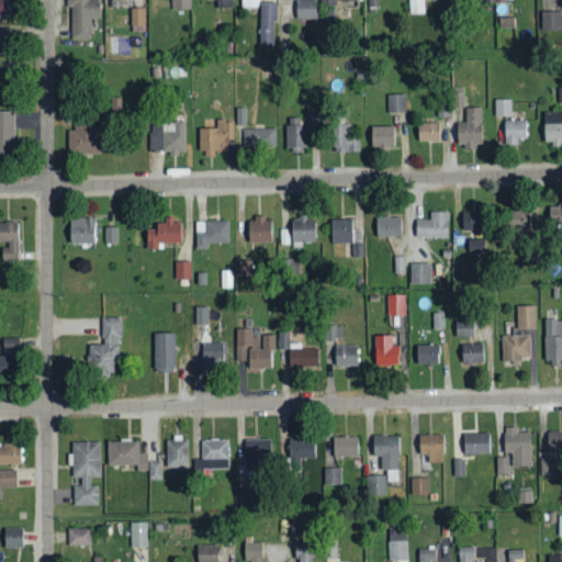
[(10,0),(0,0),(0,15),(11,17),(10,0)]
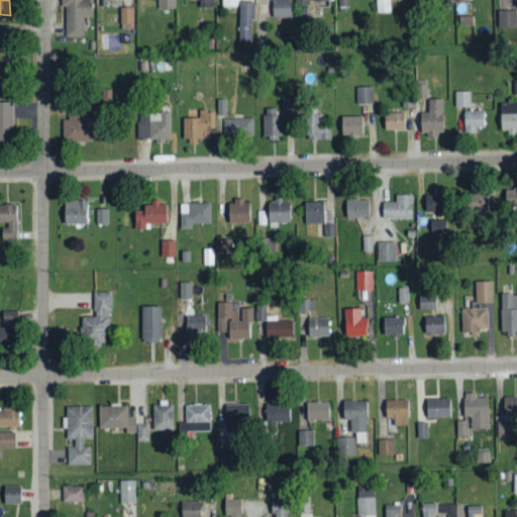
[(83,17),(92,17),(91,0),(61,0),(62,7),(65,7),(66,37),(84,36),(83,17)]
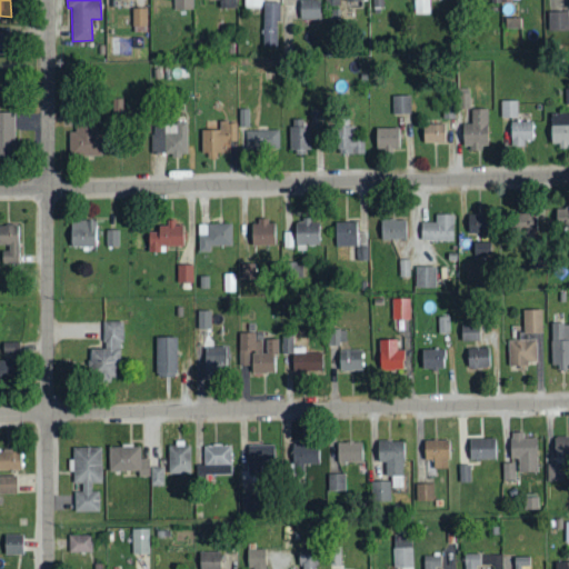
[(193,0),(173,0),(173,9),(193,10),(193,0)]
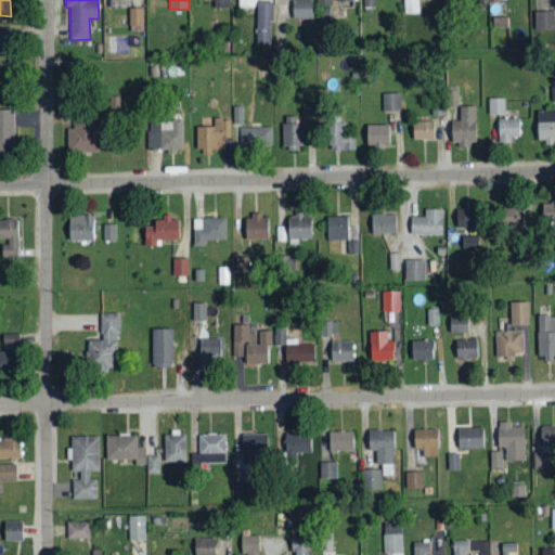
[(214,0),(214,9),(231,9),(231,0),(214,0)]
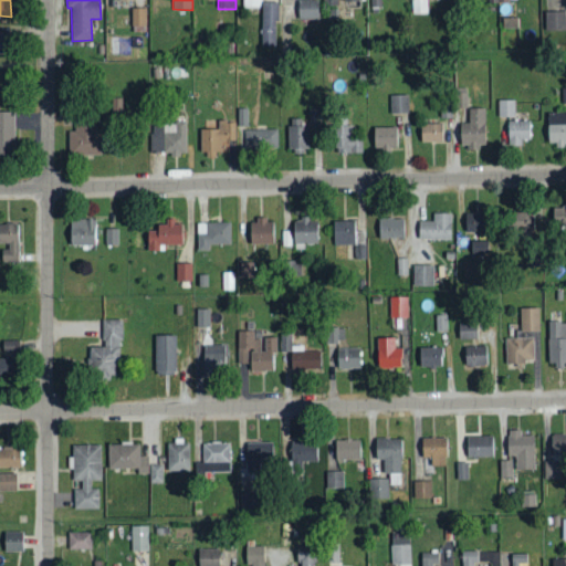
[(426,0),(412,0),(411,0),(412,16),(427,14),(426,0)]
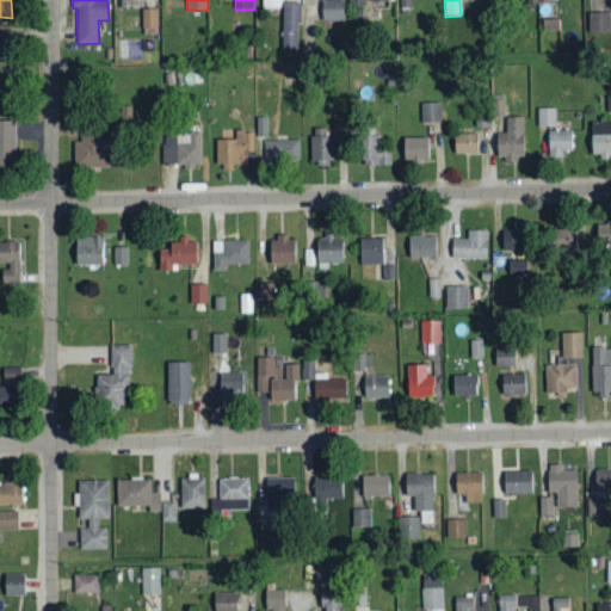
[(344,22),(343,1),(321,1),(322,22),(344,22)]
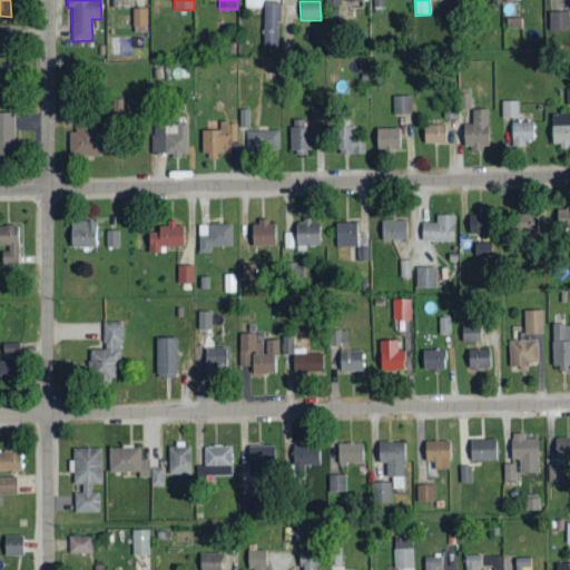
[(278,3),(262,3),(264,48),(279,47),(278,3)]
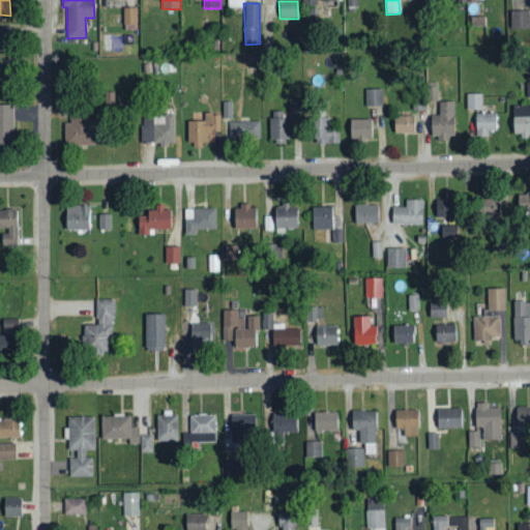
[(136,8),(123,8),(123,30),(137,30),(136,8)]
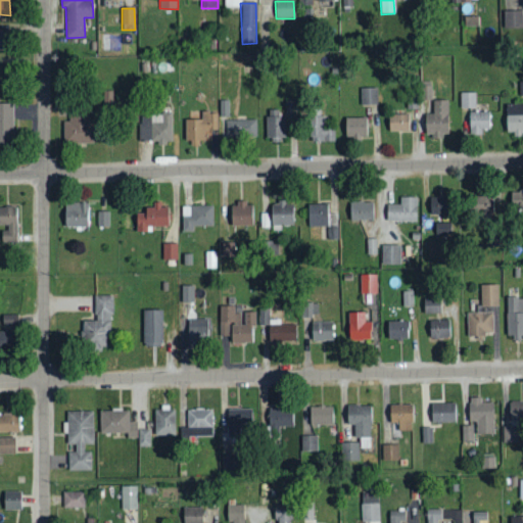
[(522,11),(504,11),(504,29),(522,29),(522,11)]
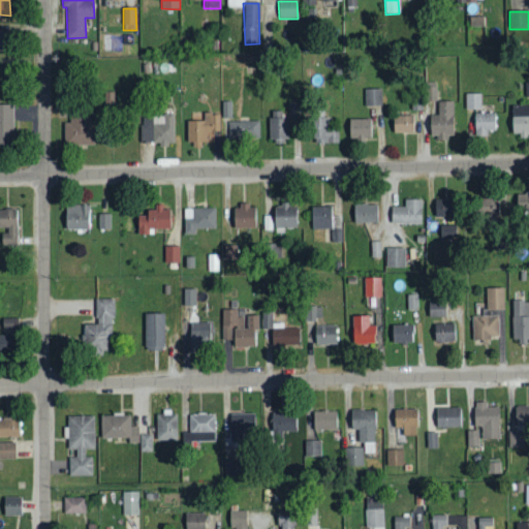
[(485,18),(470,18),(469,26),(485,27),(485,18)]
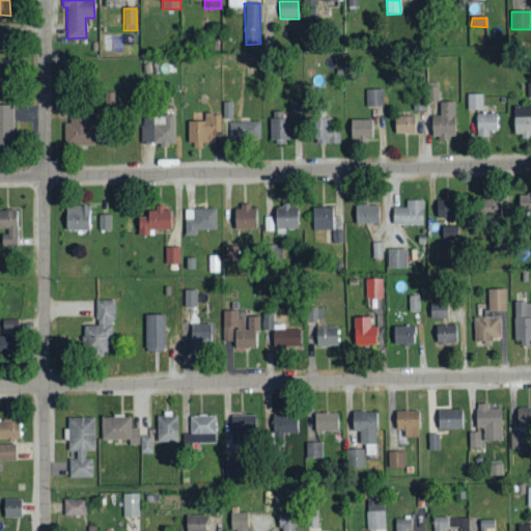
[(427,102),(438,102),(439,83),(428,83),(427,102)]
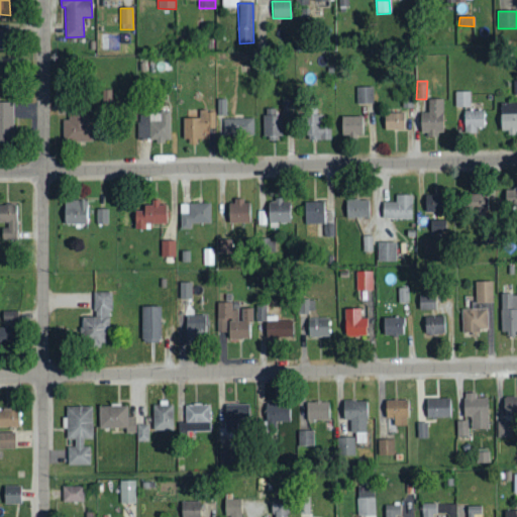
[(356,88),(357,105),(374,104),(373,87),(356,88)]
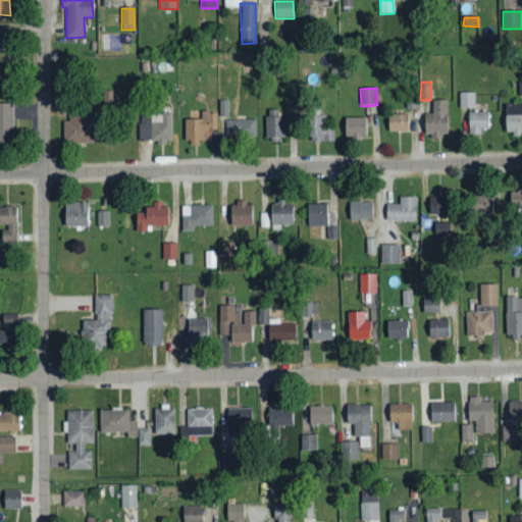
[(460,108),(475,108),(474,93),(459,93),(460,108)]
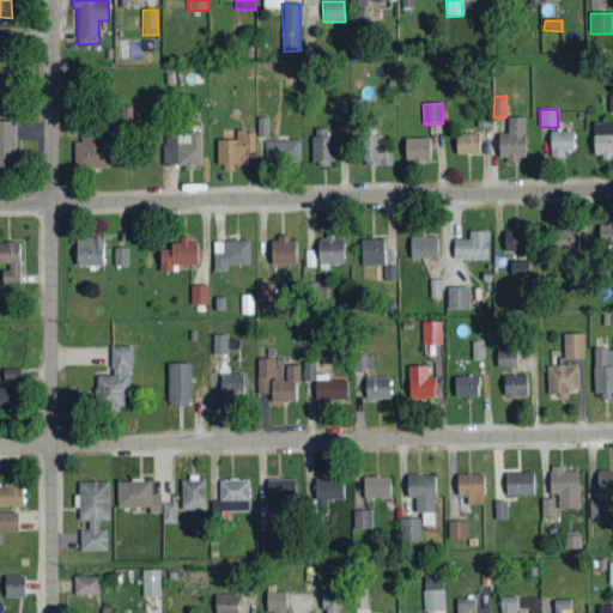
[(334,138),(346,138),(347,120),(335,119),(334,138)]
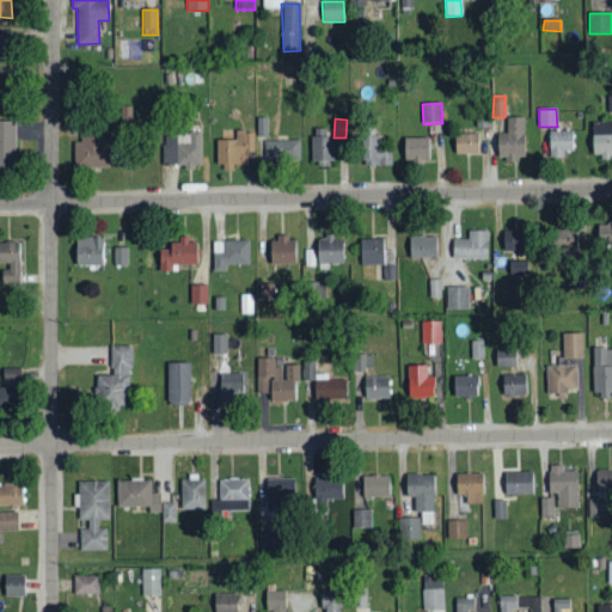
[(499,134),(499,161),(525,160),(525,118),(507,118),(508,134),(499,134)]
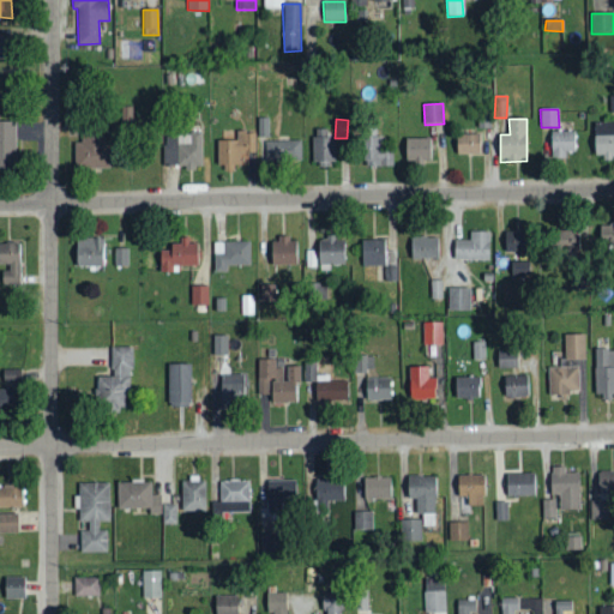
[(0,170),(16,172),(17,122),(0,121),(0,170)]
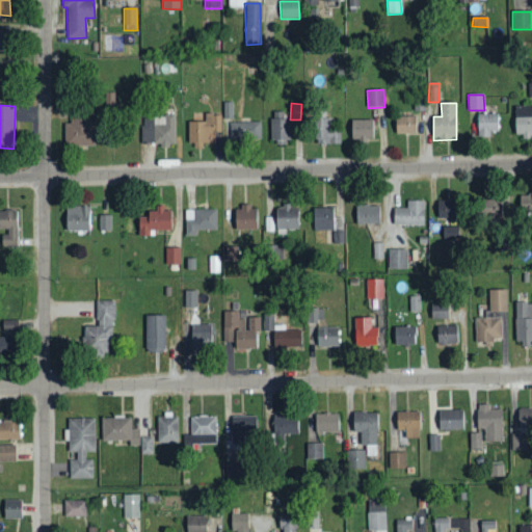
[(531,106),(515,106),(514,137),(531,137),(531,106)]
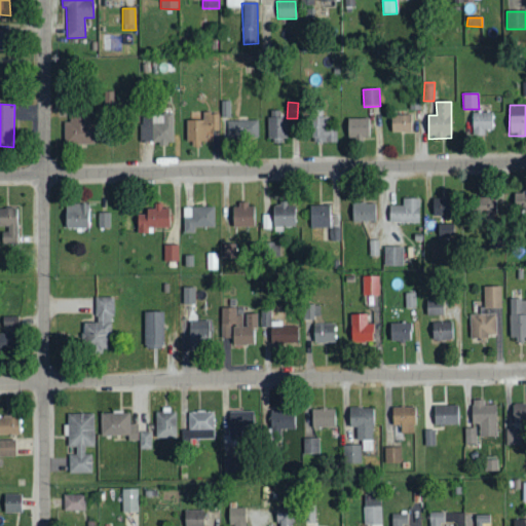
[(285,143),(286,111),(268,111),(268,143),(285,143)]
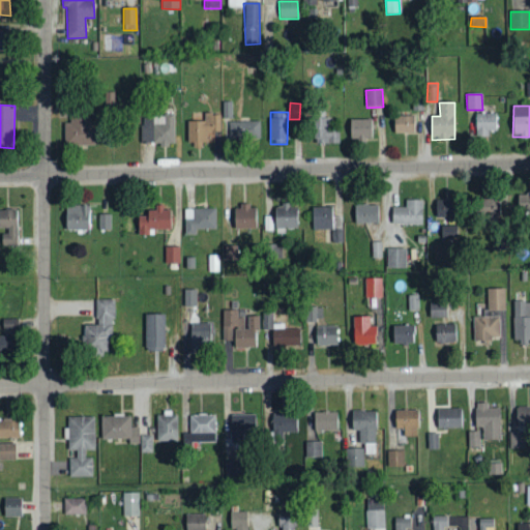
[(63,145),(91,146),(92,114),(70,114),(70,124),(64,123),(63,145)]
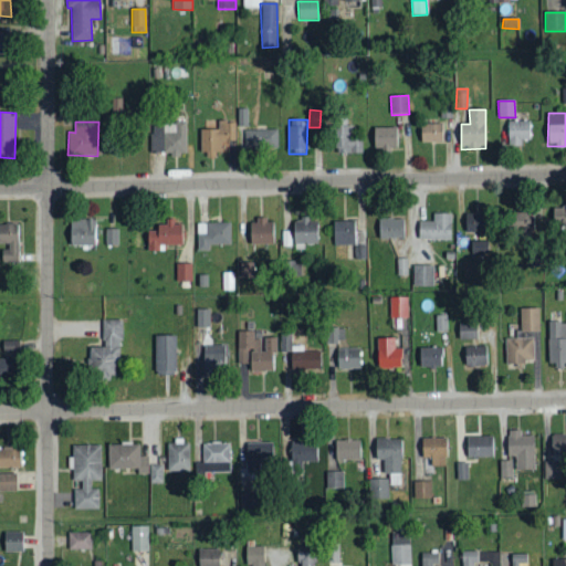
[(236,122),(218,122),(218,129),(200,129),(200,155),(221,155),(221,142),(236,142),(236,122)]
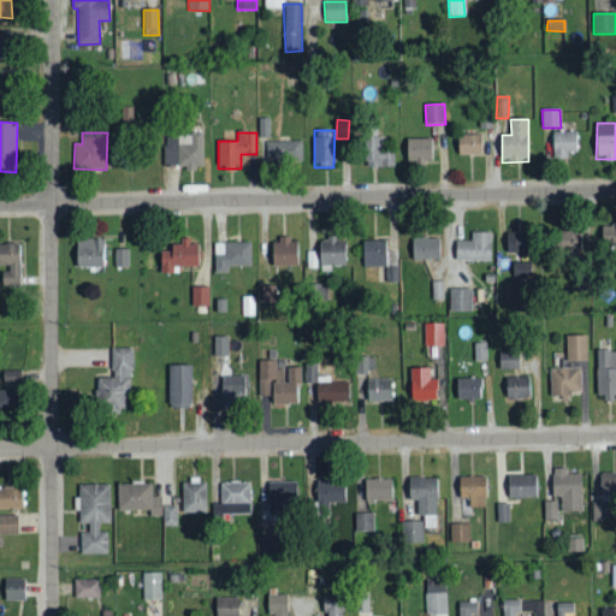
[(576,132),(552,132),(552,157),(576,157),(576,132)]
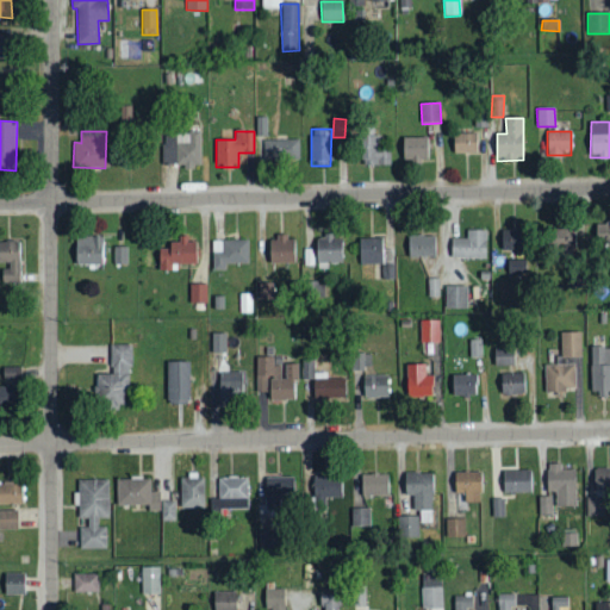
[(478,132),(454,134),(454,155),(478,154),(478,132)]
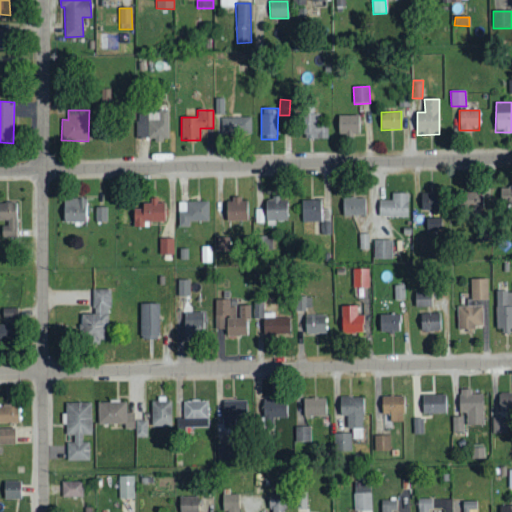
[(137,139),(168,139),(168,112),(136,112),(137,139)]
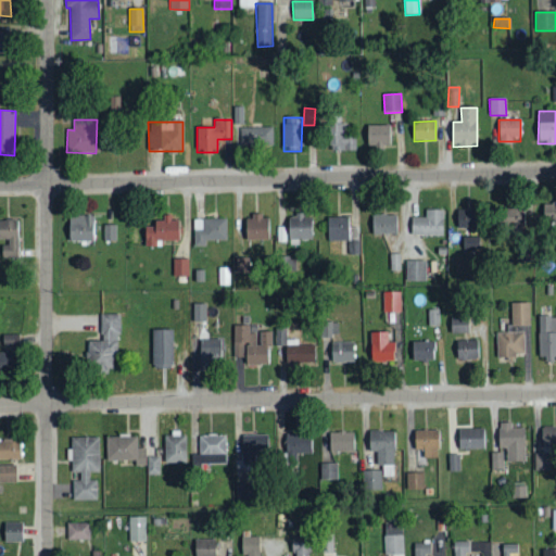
[(356,135),(345,135),(345,124),(329,124),(330,151),(356,151),(356,135)]
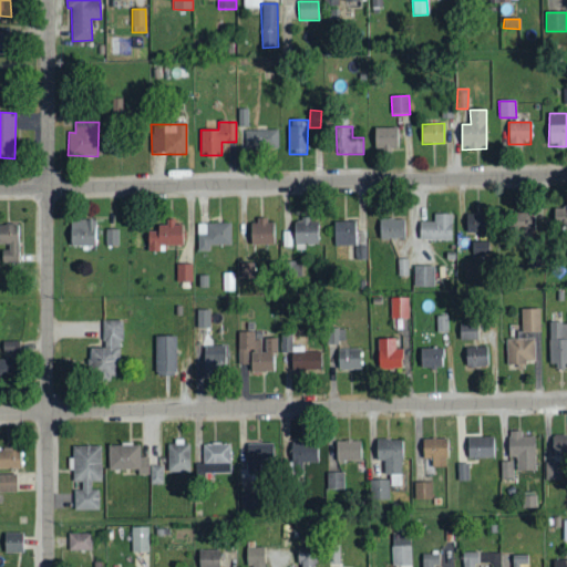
[(398,127),(374,129),(374,150),(398,150),(398,127)]
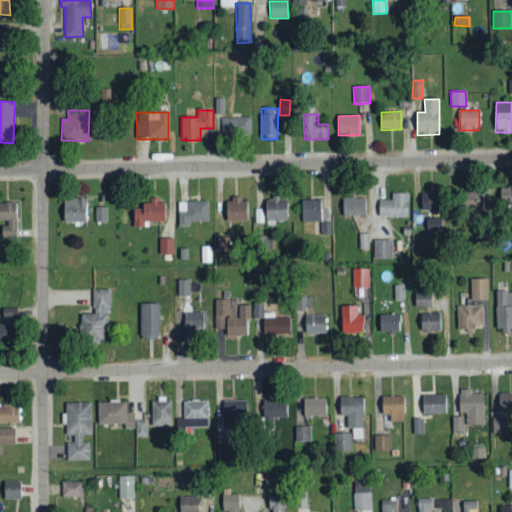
[(251,117),(221,117),(222,135),(251,135),(251,117)]
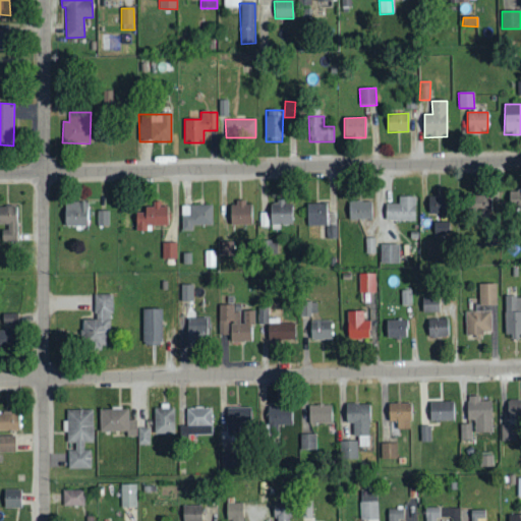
[(520,214),(520,191),(503,191),(502,214),(520,214)]
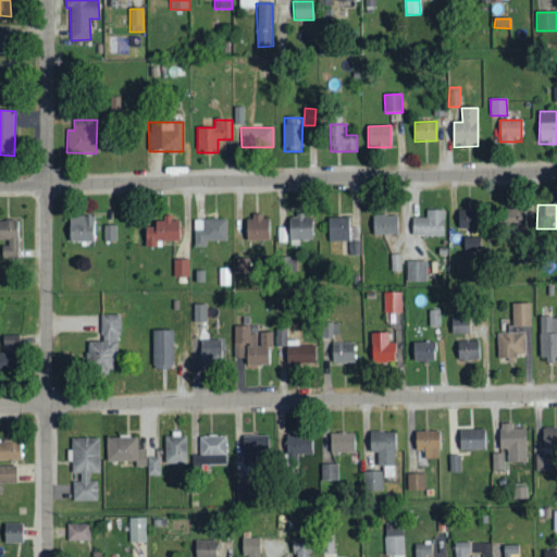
[(443,237),(444,211),(426,210),(426,219),(412,218),(412,236),(443,237)]
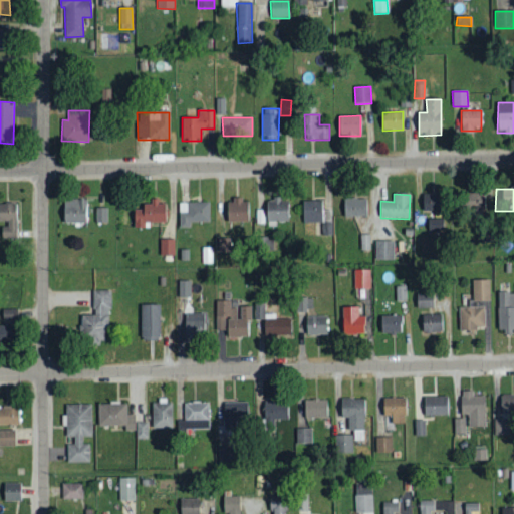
[(423,211),(441,212),(442,194),(423,194),(423,211)]
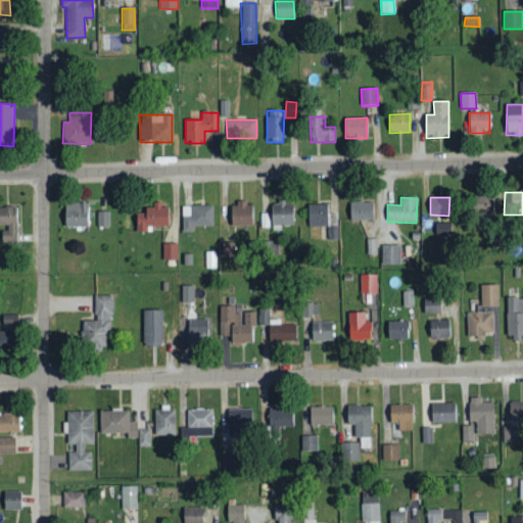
[(492,197),(472,197),(472,223),(492,222),(492,197)]
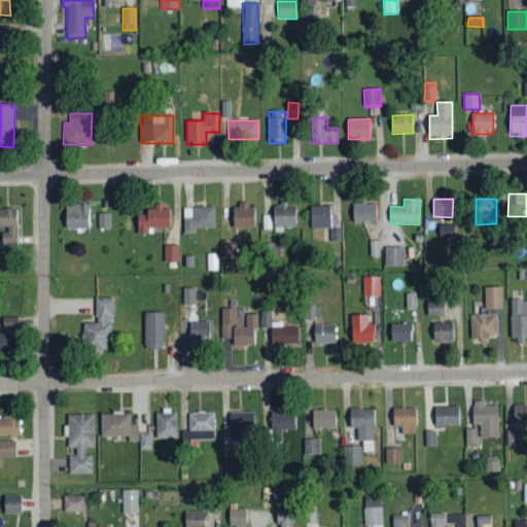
[(377,203),(352,204),(353,222),(377,222),(377,203)]
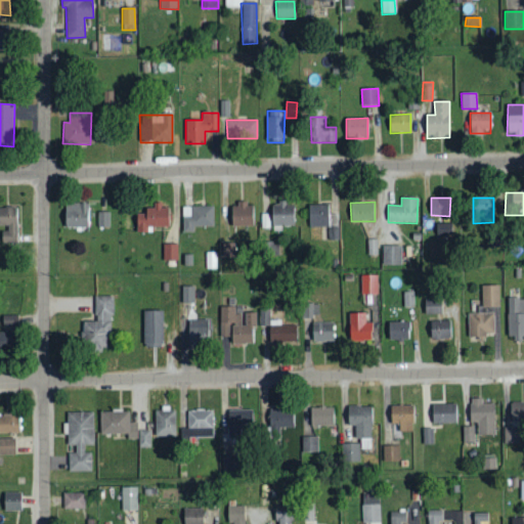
[(271,228),(294,229),(294,204),(272,203),(271,228)]
